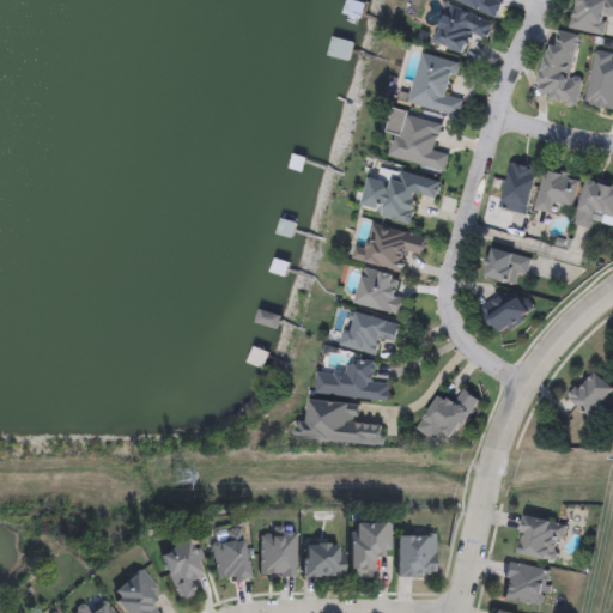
[(360,19),(344,13),(347,0),(354,0),(366,5),(360,19)]
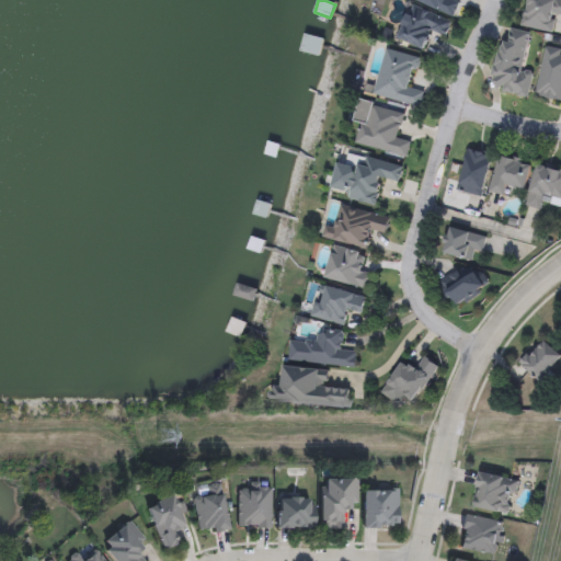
[(457,0),(460,1),(455,15),(413,0),(457,0)]
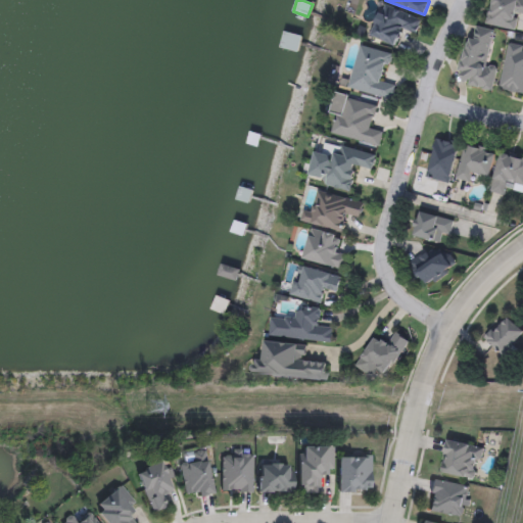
[(422,18),(417,32),(407,28),(398,47),(371,35),(384,3),(422,18)]
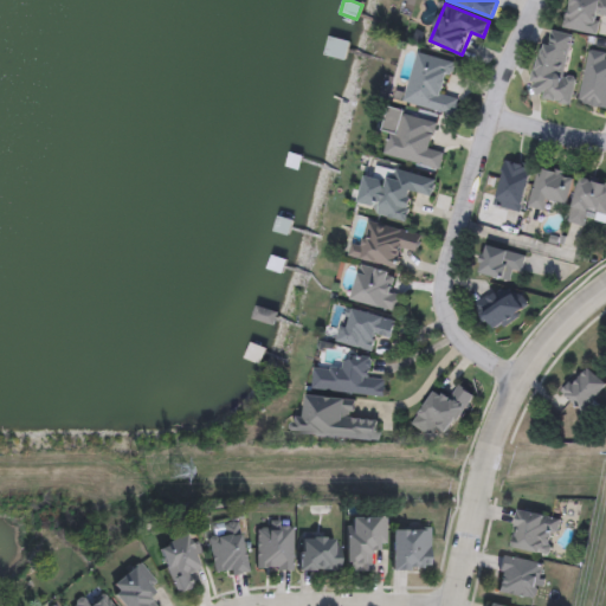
[(573,34),(565,76),(578,78),(573,104),(533,96),(546,28),(573,34)]
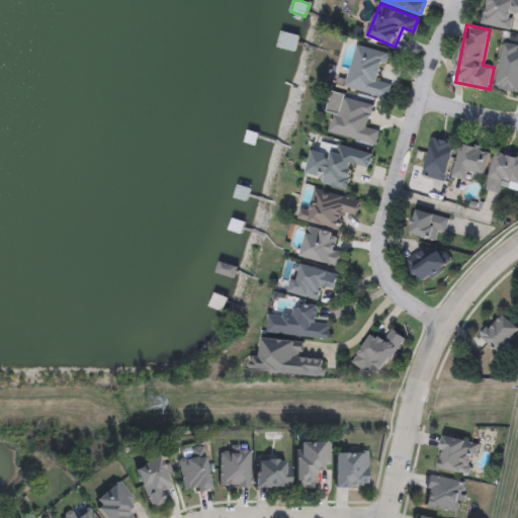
[(278,47),(282,31),(298,36),(294,51),(278,47)]
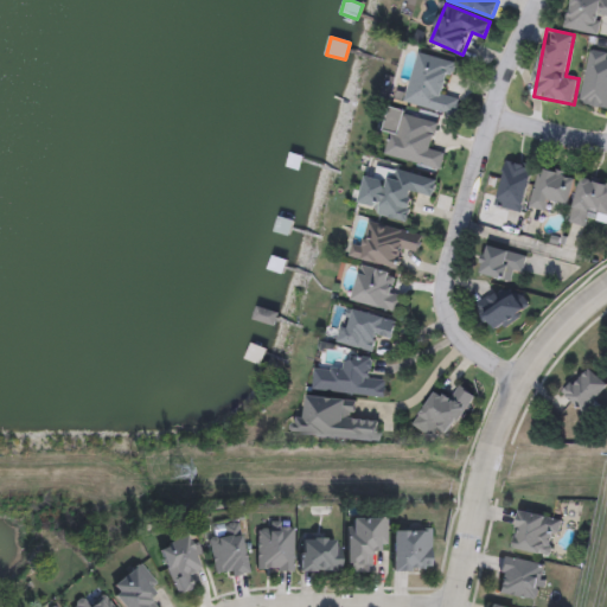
[(457,115),(406,103),(417,52),(455,61),(447,96),(460,100),(457,115)]
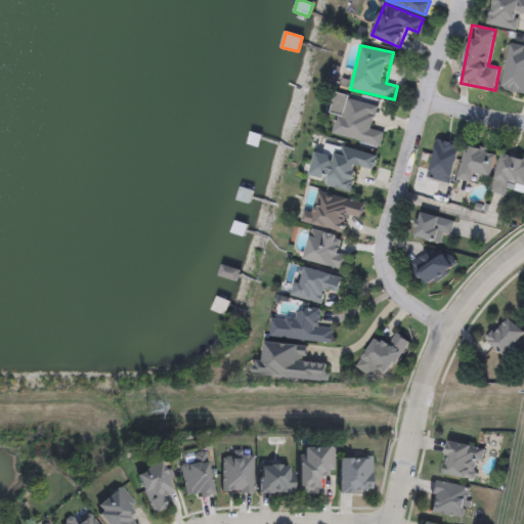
[(385,129),(381,145),(331,135),(339,95),(380,103),(376,127),(385,129)]
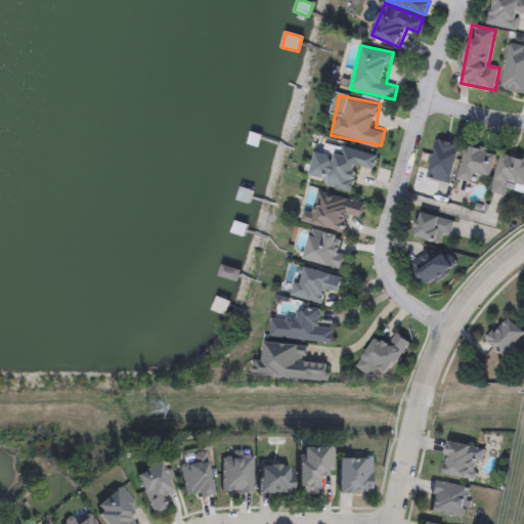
[(427,176),(439,137),(462,144),(449,183),(427,176)]
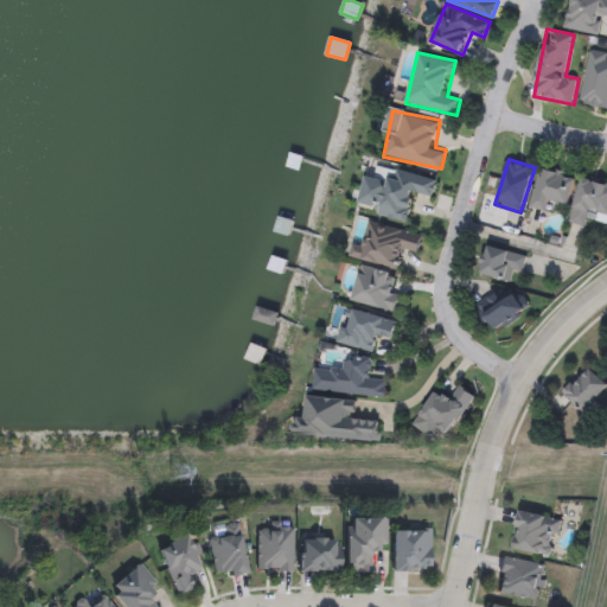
[(553,212),(529,205),(541,165),(579,176),(569,205),(556,202),(553,212)]
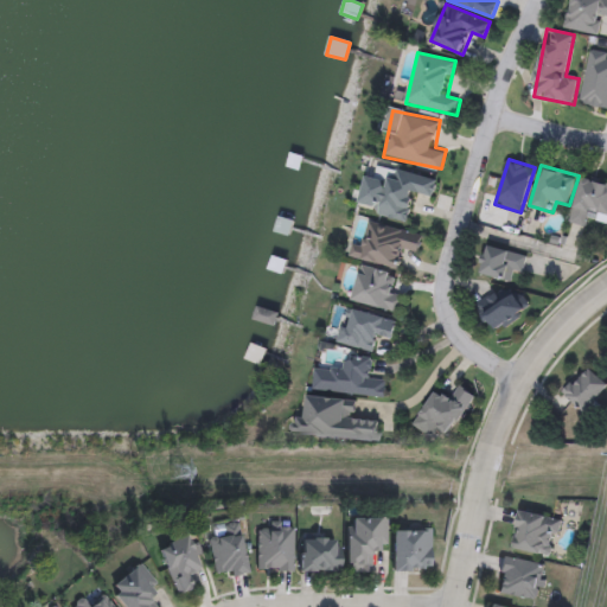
[(368,172),(394,179),(396,168),(436,179),(430,202),(413,198),(407,222),(358,209),(368,172)]
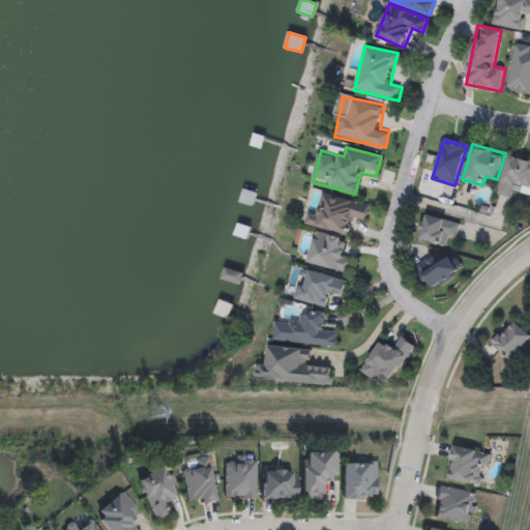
[(255,193),(252,204),(240,202),(242,189),(255,193)]
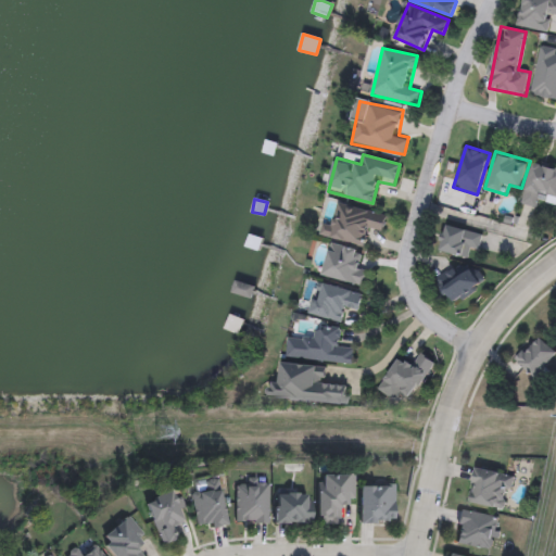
[(388,214),(383,230),(371,227),(367,247),(320,235),(324,223),(335,226),(340,203),(388,214)]
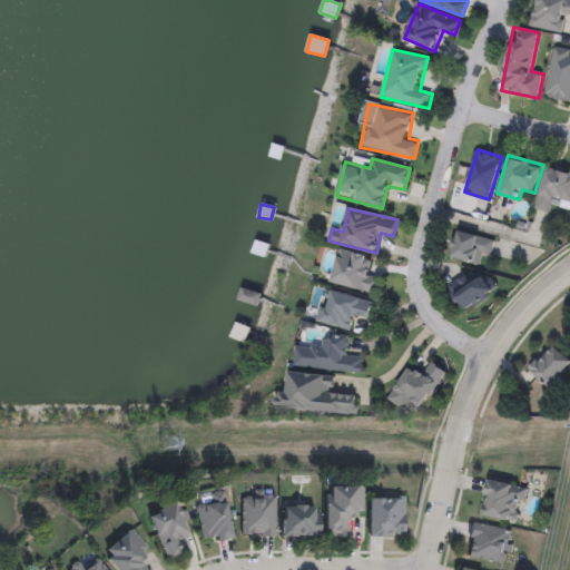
[(480,255),(479,263),(450,257),(454,231),(494,238),(491,257),(480,255)]
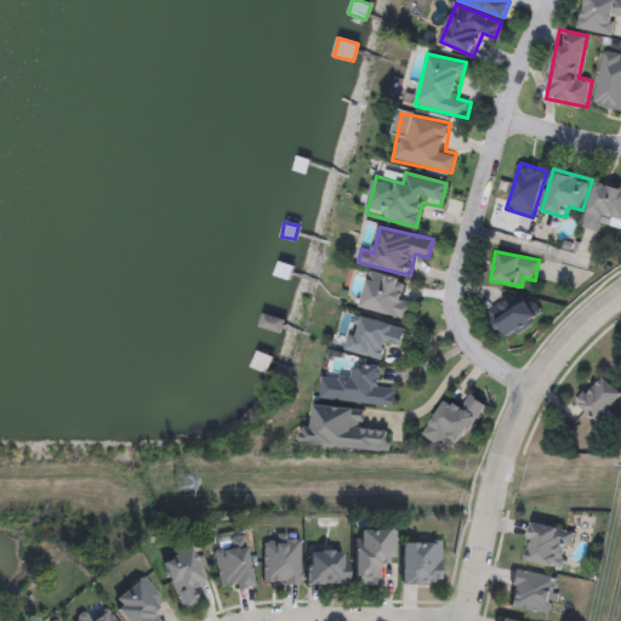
[(403,300),(414,302),(410,319),(362,309),(369,271),(408,279),(403,300)]
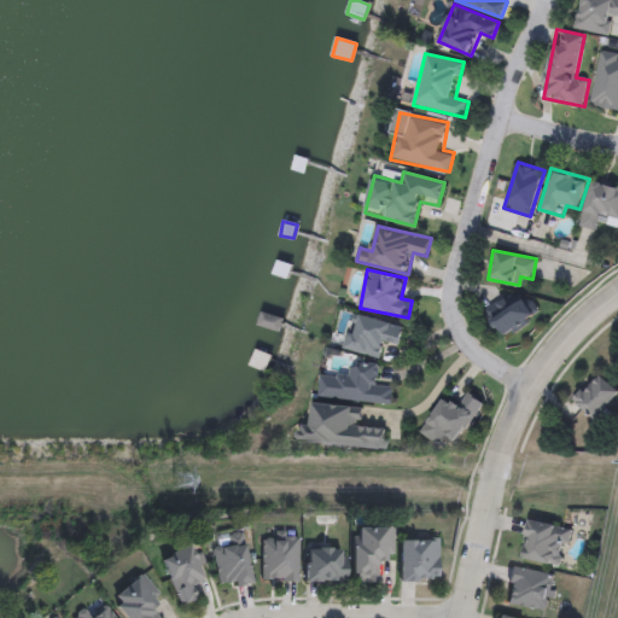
[(483,316),(509,285),(537,309),(512,340),(483,316)]
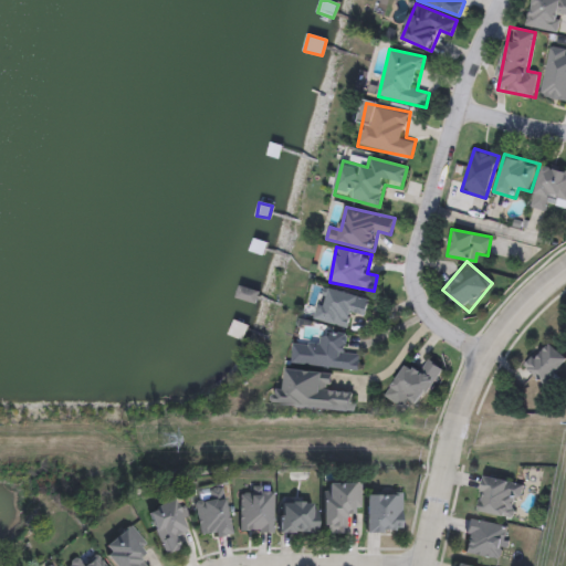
[(324,286),(371,299),(366,316),(356,313),(352,329),(315,320),(324,286)]
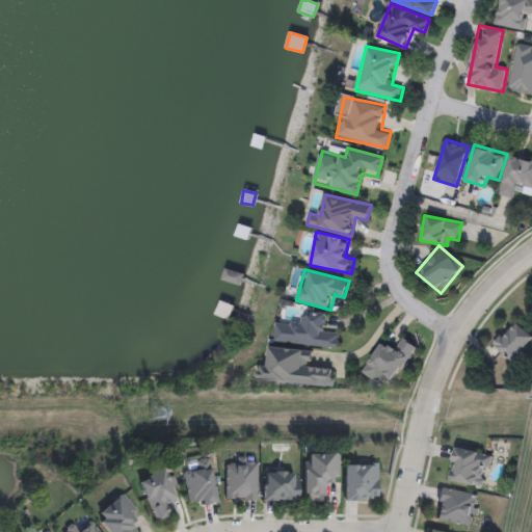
[(327,314),(326,327),(339,328),(338,348),(274,342),(276,320),(302,323),(303,312),(327,314)]
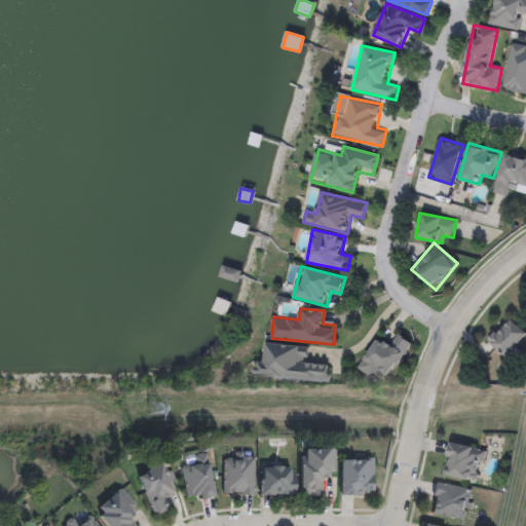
[(379,372),(375,379),(359,369),(377,338),(387,344),(396,331),(412,341),(390,378),(379,372)]
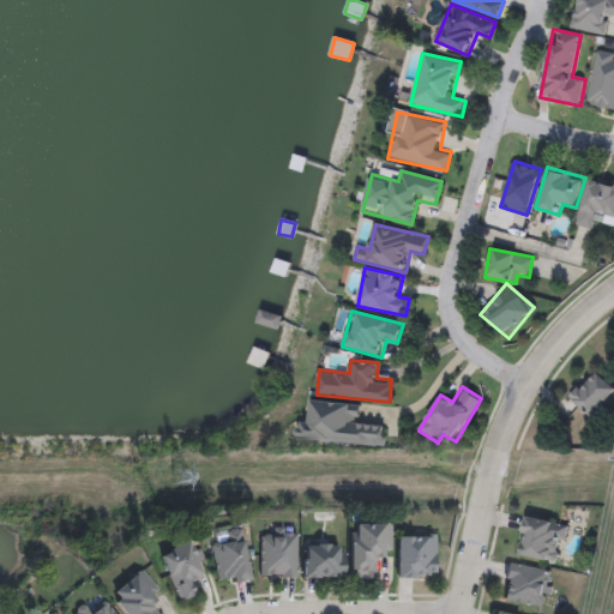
[(361,404),(360,420),(384,422),(381,446),(298,438),(299,423),(312,425),(314,399),(361,404)]
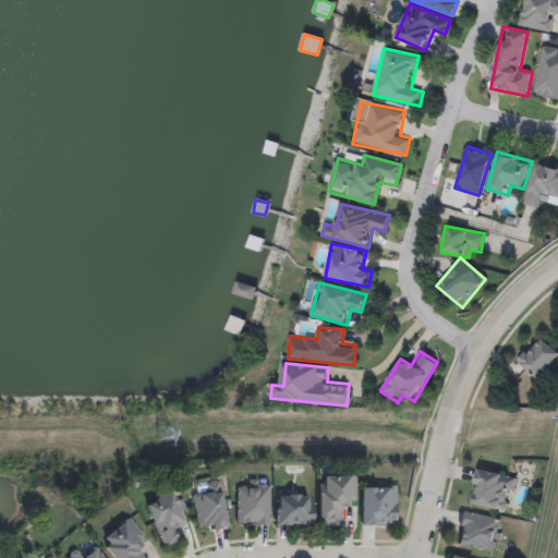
[(318,525),(318,474),(355,474),(355,500),(342,500),(342,525),(318,525)]
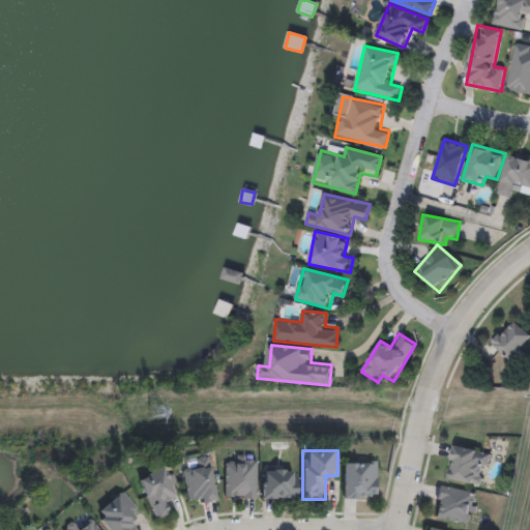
[(189,467),(187,458),(208,453),(215,499),(187,504),(181,468),(189,467)]
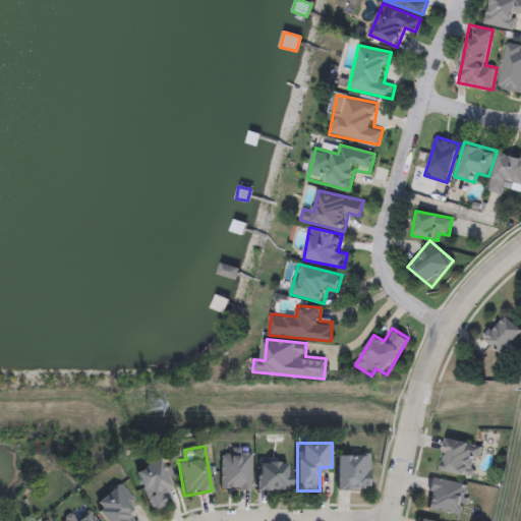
[(251,447),(251,489),(220,489),(220,447),(251,447)]
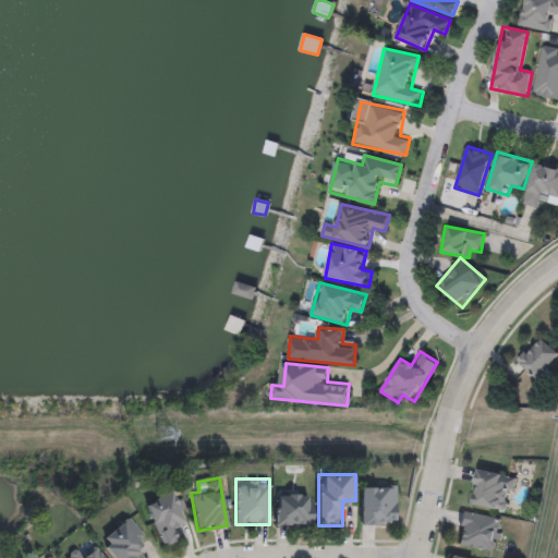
[(361,523),(361,483),(396,483),(396,523),(361,523)]
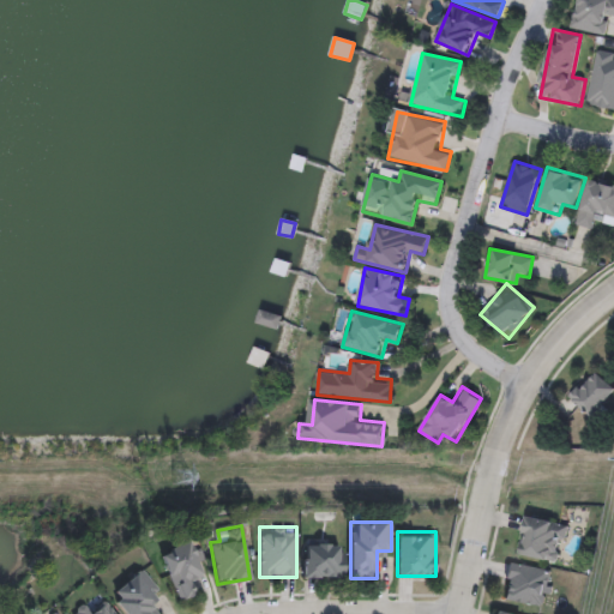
[(194,595),(178,601),(157,552),(186,540),(190,551),(199,547),(204,560),(196,563),(202,578),(190,583),(194,595)]
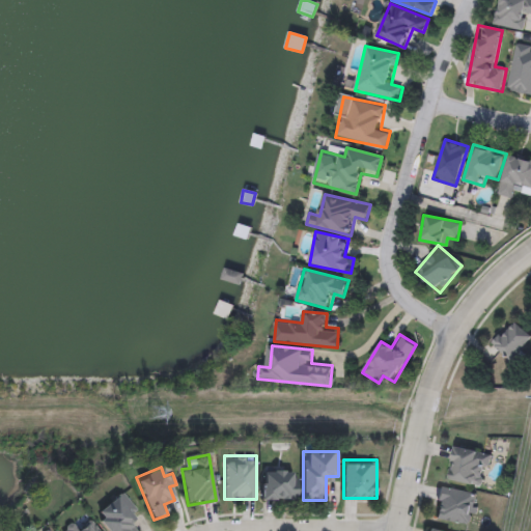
[(261,499),(261,470),(298,470),(298,499),(261,499)]
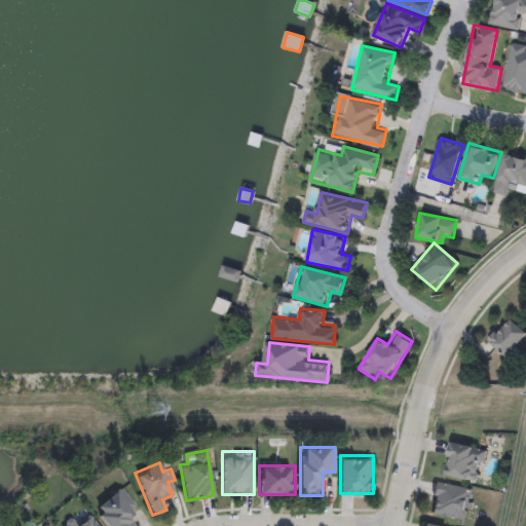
[(136,525),(107,525),(94,509),(122,486),(140,510),(130,516),(138,525),(136,525)]
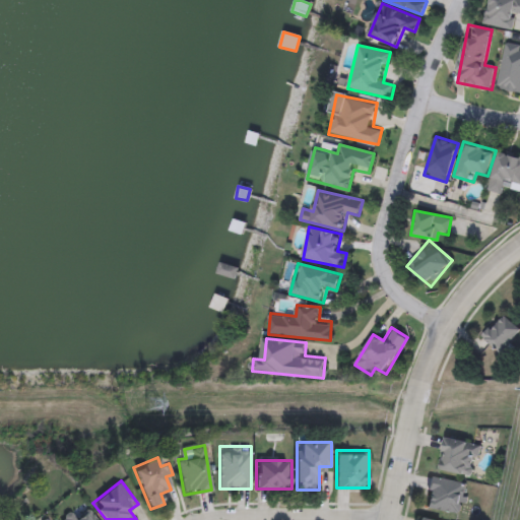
[(59,519),(74,509),(80,517),(90,510),(98,519),(59,519)]
